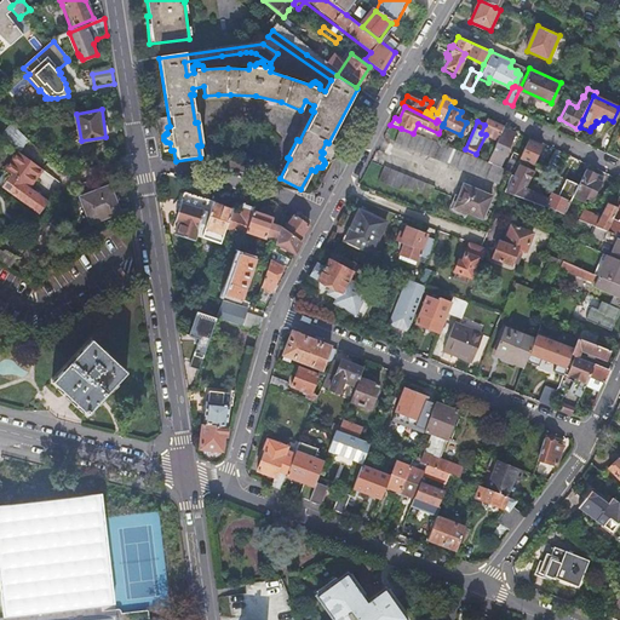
[(460,135),(466,138),(472,125),(466,122),(460,135)]
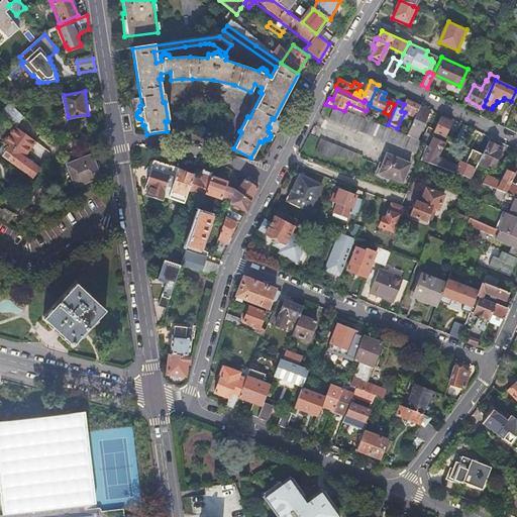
[(344,111),(334,107),(329,119),(418,153),(424,140),(421,139),(417,138),(406,134),(397,130),(384,125),(367,119),(363,118),(344,111)]
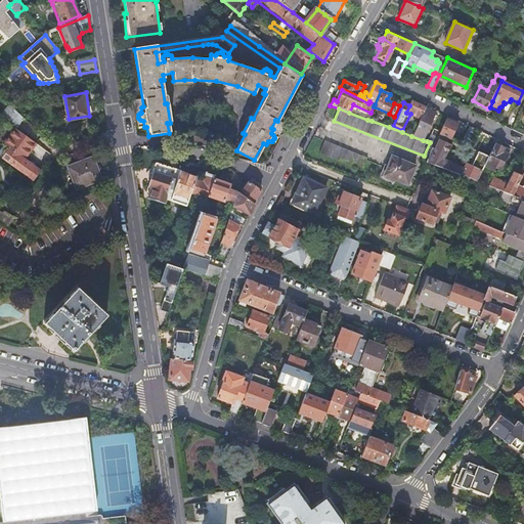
[(424,108),(411,136),(423,140),(434,113),(424,108)]
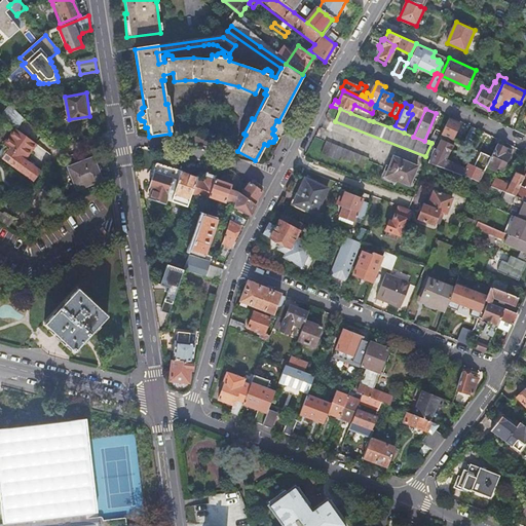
[(447,119),(440,135),(452,140),(458,124),(447,119)]
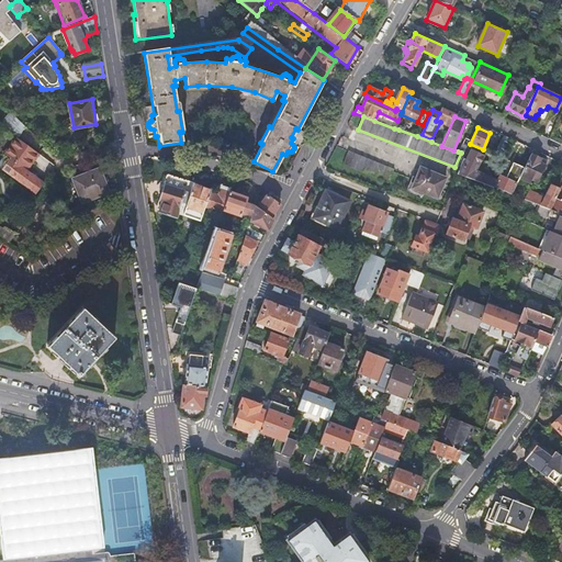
[(97,133),(85,137),(89,148),(100,144),(97,133)]
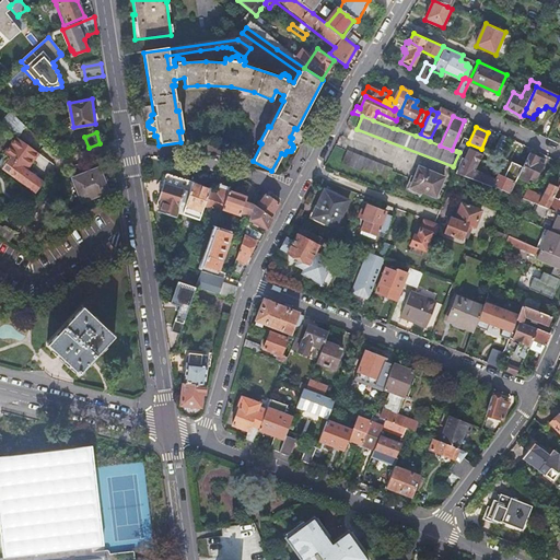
[(24,146),(12,136),(0,152),(0,167),(36,193),(43,182),(27,171),(37,154),(24,146)]
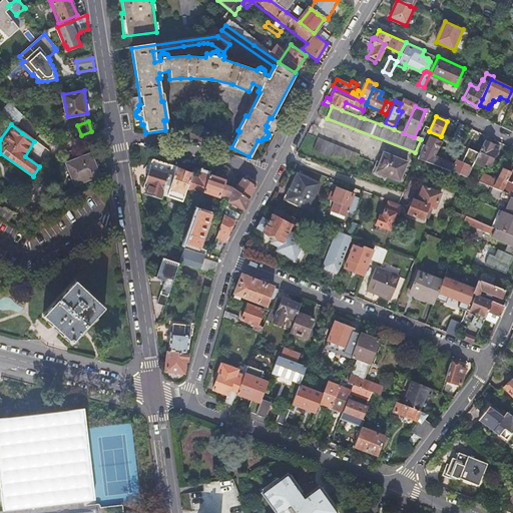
[(22,133),(34,141),(39,134),(28,126),(22,133)]
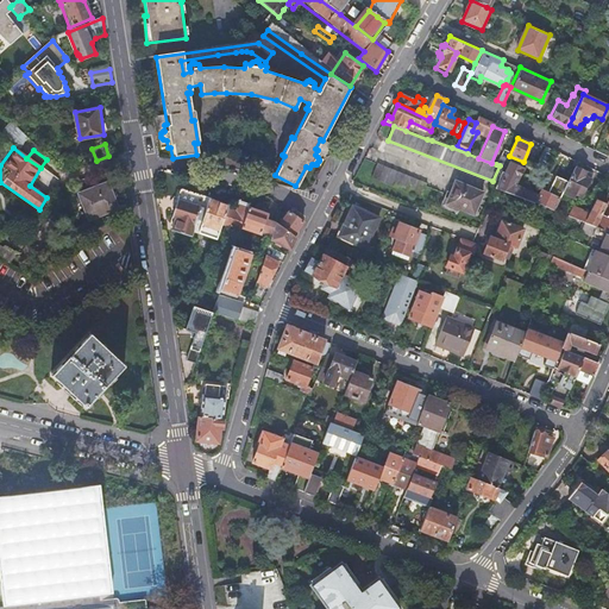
[(501,152),(496,164),(500,165),(504,168),(509,156),(501,152)]
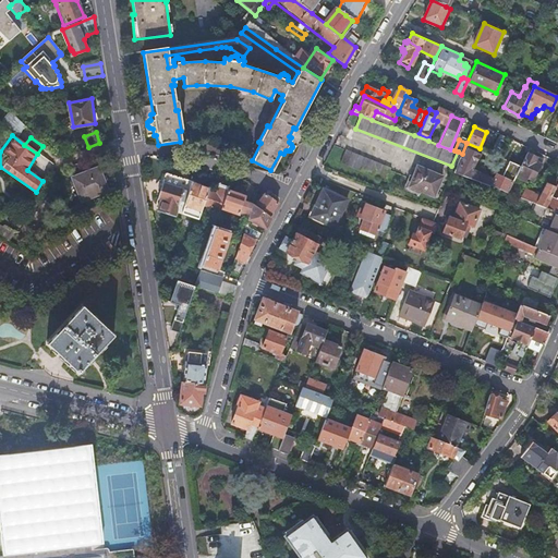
[(346,150),(340,164),(386,181),(391,168),(346,150)]
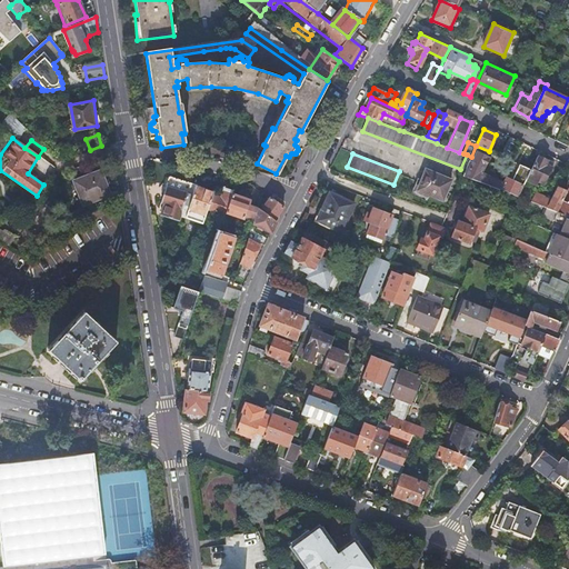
[(470,160),(463,175),(499,188),(501,189),(503,182),(491,178),(492,176),(488,166),(486,165),(489,159),(476,155),(473,161),(470,160)]
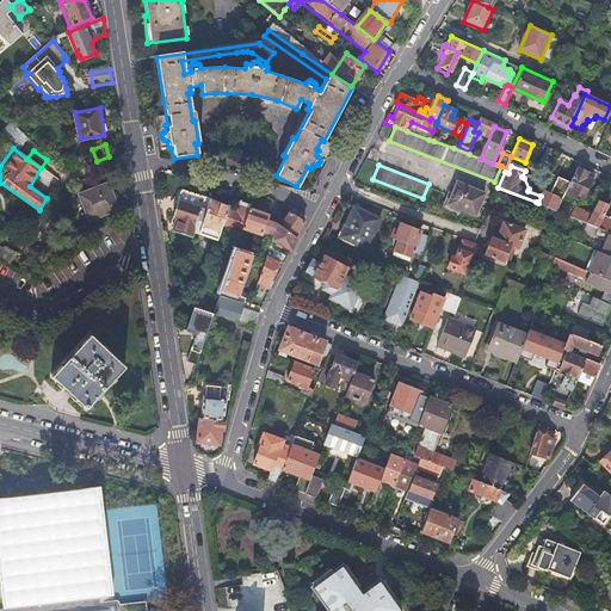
[(569,185),(565,197),(575,202),(576,197),(582,199),(591,181),(585,179),(587,173),(576,168),(569,185)]
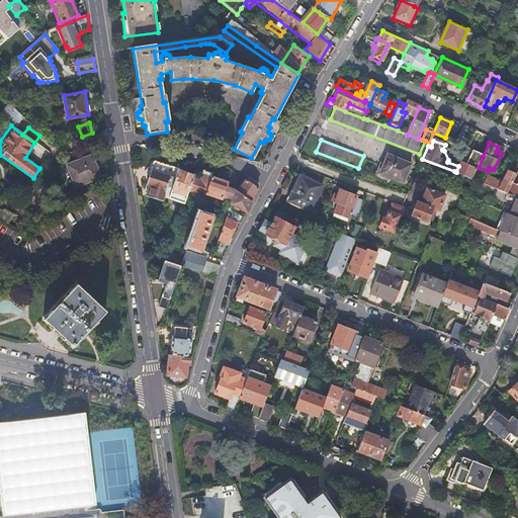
[(477,167),(479,168),(479,167),(483,157),(472,152),(467,164),(462,162),(457,172),(472,178),(477,167)]
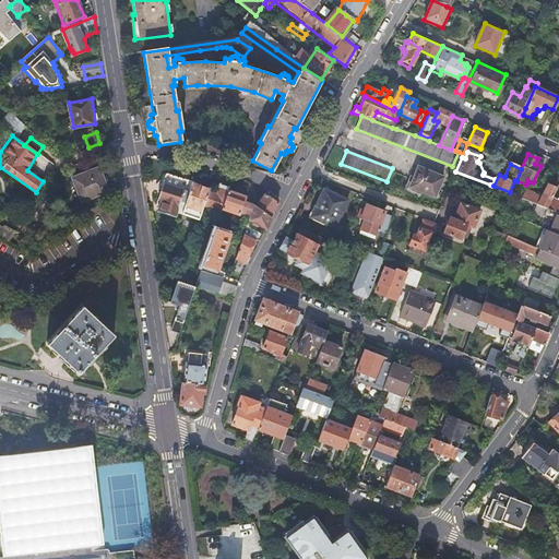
[(418,166),(411,186),(436,195),(443,176),(418,166)]
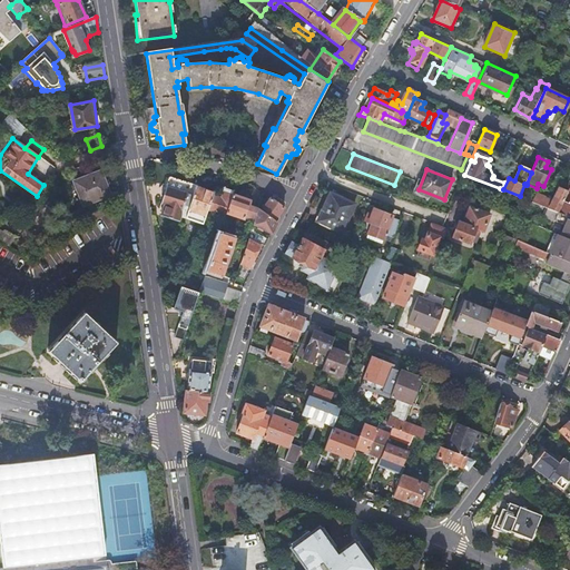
[(100,173),(75,182),(82,205),(109,197),(100,173)]
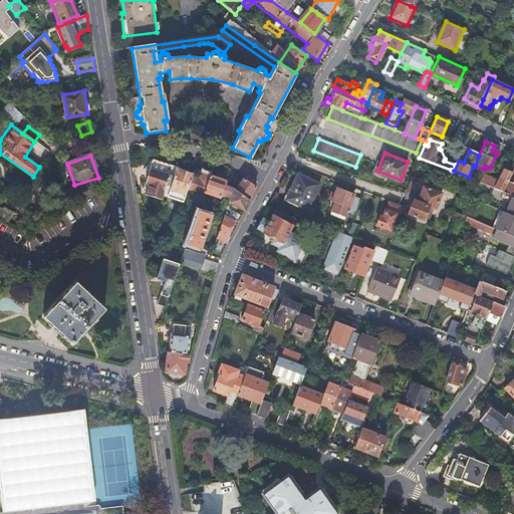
[(147,193),(167,200),(171,190),(173,182),(175,177),(150,169),(147,179),(151,181),(147,193)]
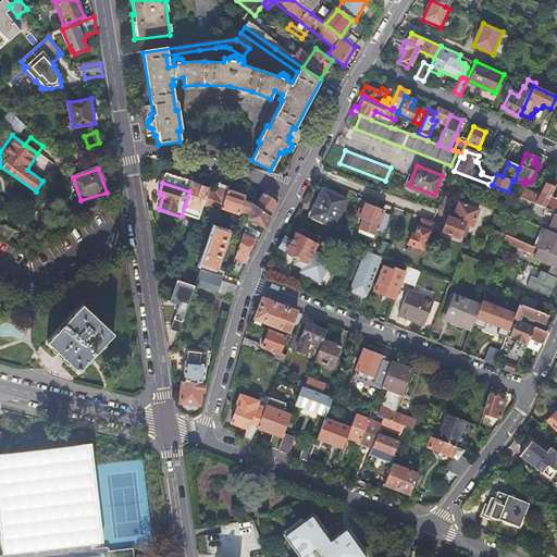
[(209,189),(192,183),(189,192),(187,197),(185,206),(201,211),(209,189)]
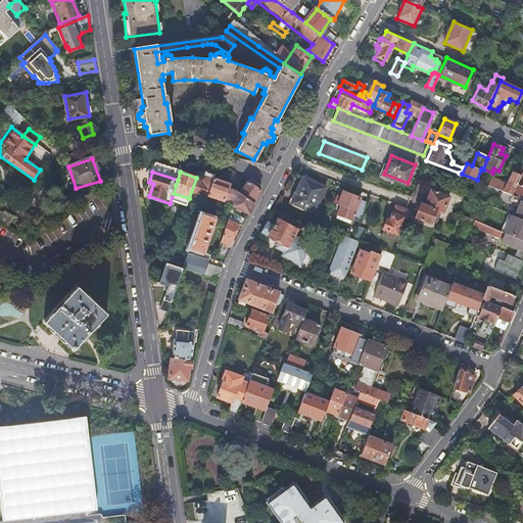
[(212,179),(214,176),(205,173),(202,182),(198,180),(194,193),(206,197),(207,196),(212,179)]
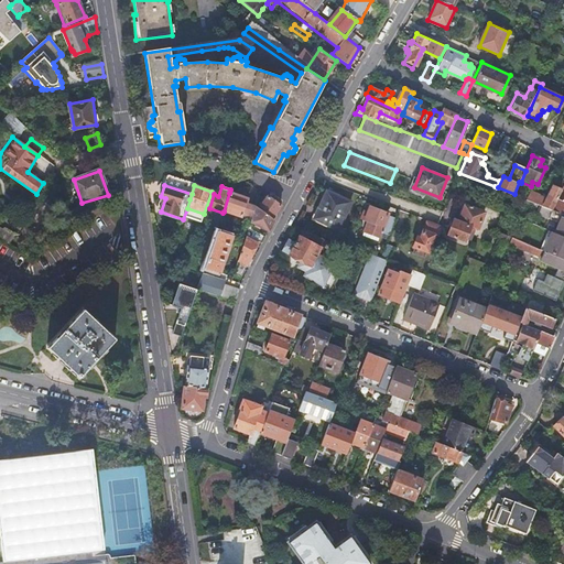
[(530,192),(527,199),(538,204),(553,209),(559,198),(562,190),(555,186),(549,199),(530,192)]
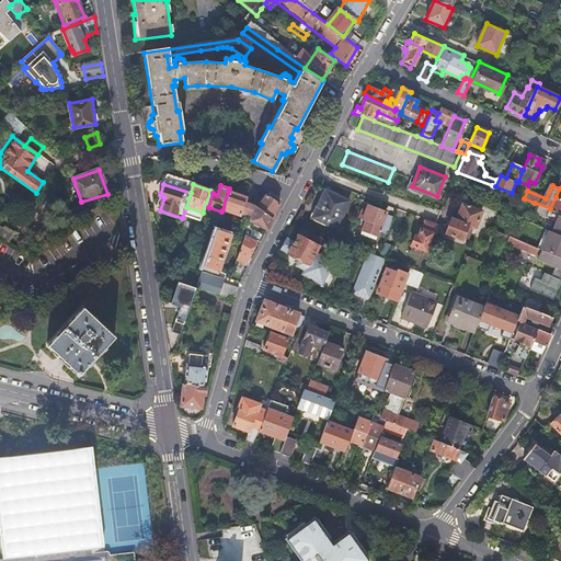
[(327,189),(316,217),(340,227),(351,198),(327,189)]
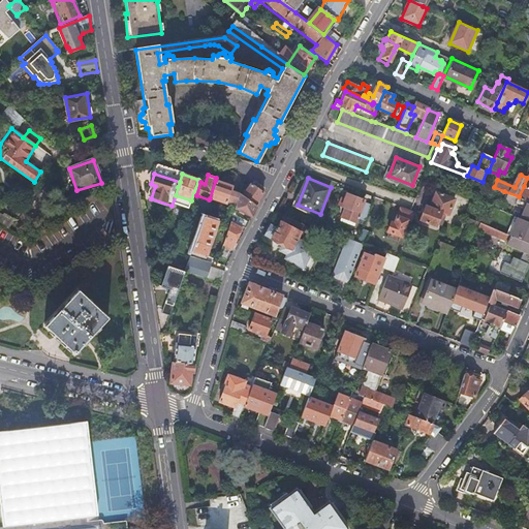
[(215,181),(210,198),(226,204),(232,186),(215,181)]
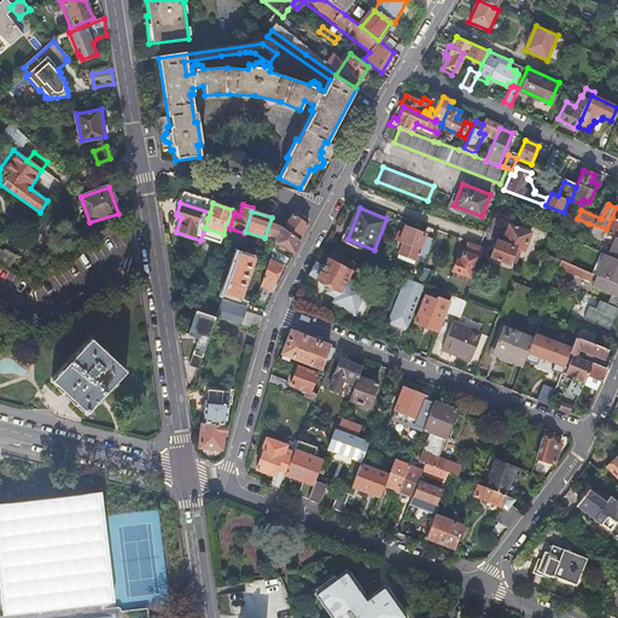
[(307,225),(292,215),(284,229),(298,238),(307,225)]
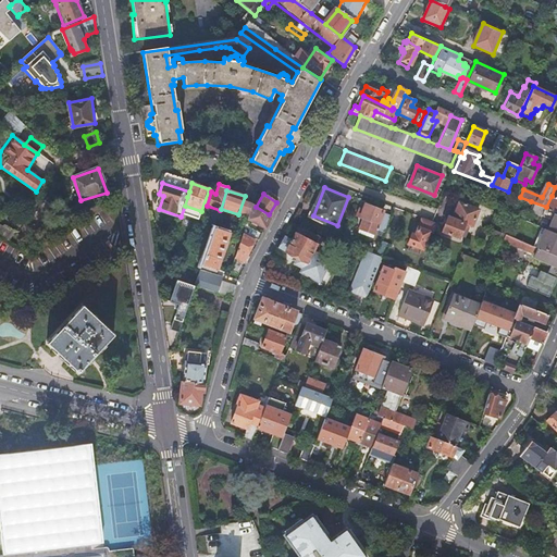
[(552,196),(546,207),(555,211),(556,211),(556,196),(556,198),(552,196)]
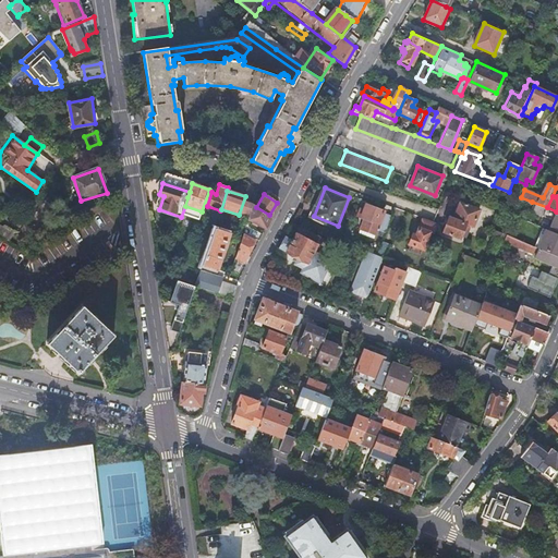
[(445,216),(441,223),(445,225),(443,232),(459,239),(464,226),(472,229),(478,210),(459,202),(452,218),(445,216)]
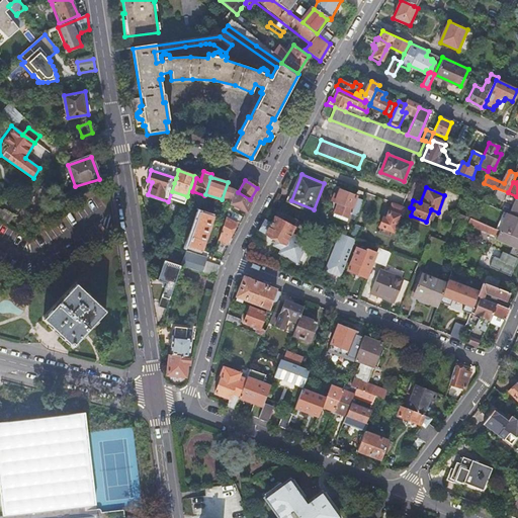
[(356,216),(362,200),(355,197),(355,196),(338,189),(335,195),(331,194),(329,200),(336,203),(333,211),(348,218),(350,213),(356,216)]
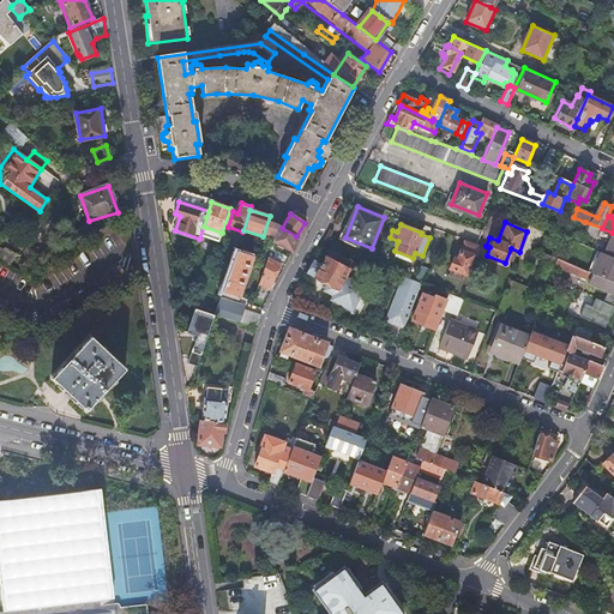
[(282,228),(277,226),(272,239),(293,252),(300,239),(296,236),(282,228)]
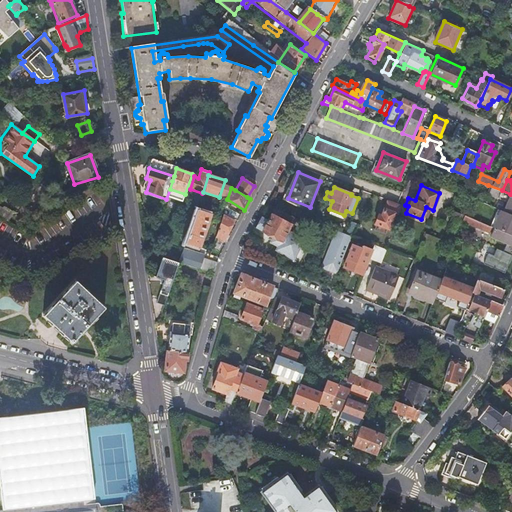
[(463,194),(457,192),(450,209),(453,210),(456,212),(463,194)]
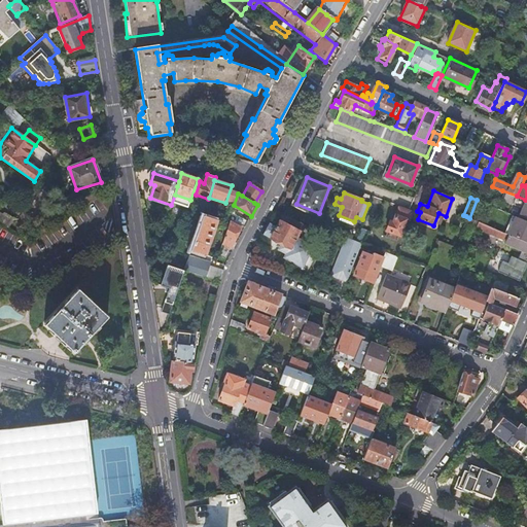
[(526,200),(525,200),(518,217),(526,220),(526,200)]
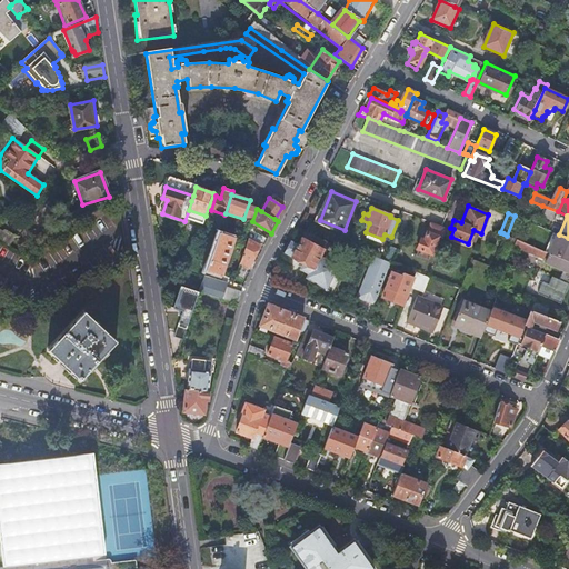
[(415,249),(418,251),(416,256),(427,260),(429,256),(431,256),(437,239),(441,240),(445,230),(430,223),(422,240),(419,239),(415,249)]
